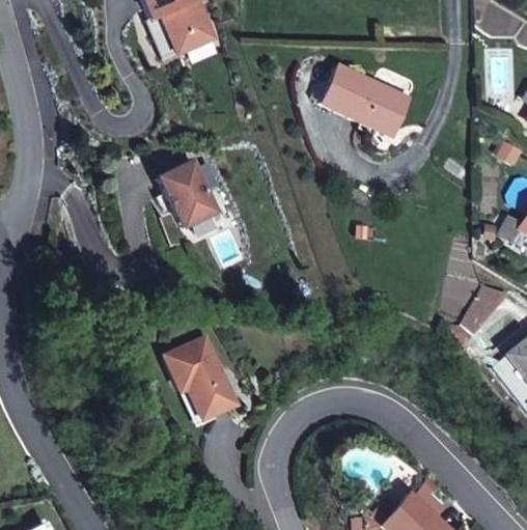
[(142,0),(151,22),(161,19),(172,42),(186,35),(193,37),(196,47),(217,38),(199,0),(142,0)]
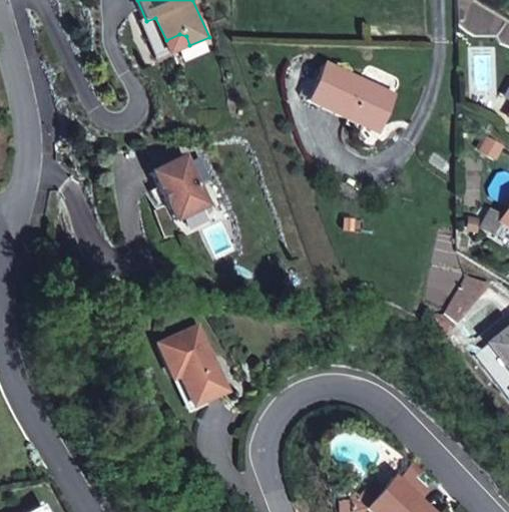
[(166,40),(155,18),(146,21),(141,23),(158,59),(189,45),(186,36),(179,34),(166,40)]
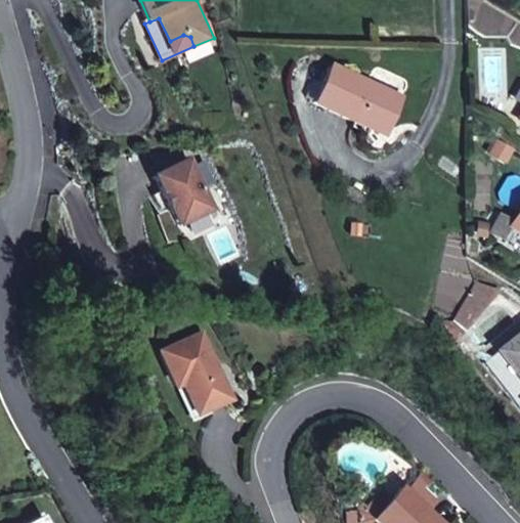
[(405,98),(334,64),(315,102),(359,122),(361,117),(392,131),(405,98)]
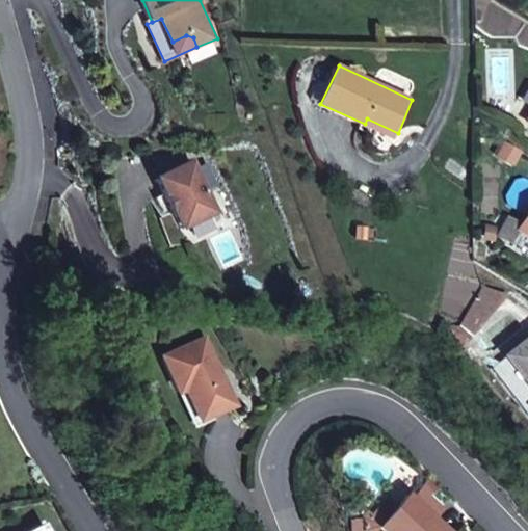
[(398,133),(367,118),(365,124),(395,137),(398,133)]
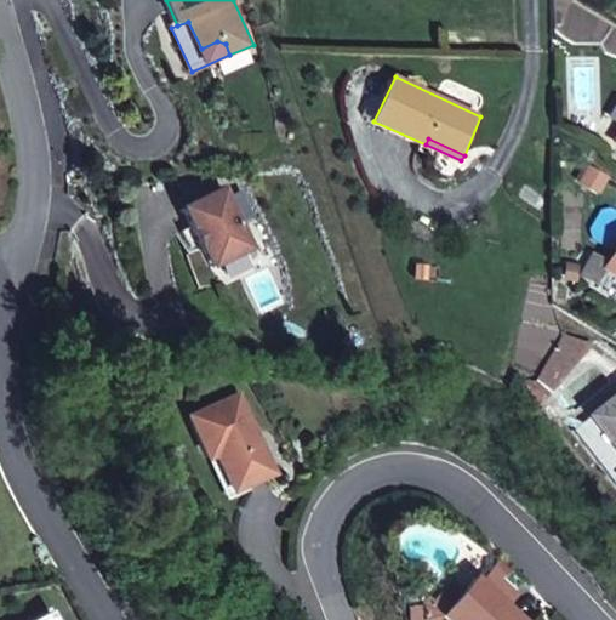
[(593,164),(585,180),(604,191),(614,175),(593,164)]
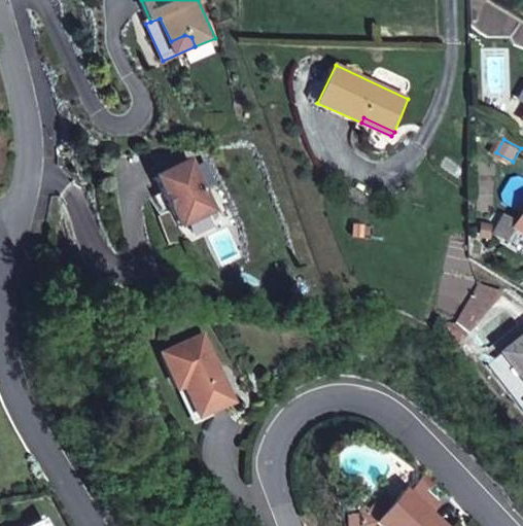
[(216,213),(193,163),(159,179),(166,194),(173,210),(181,229),(216,213)]
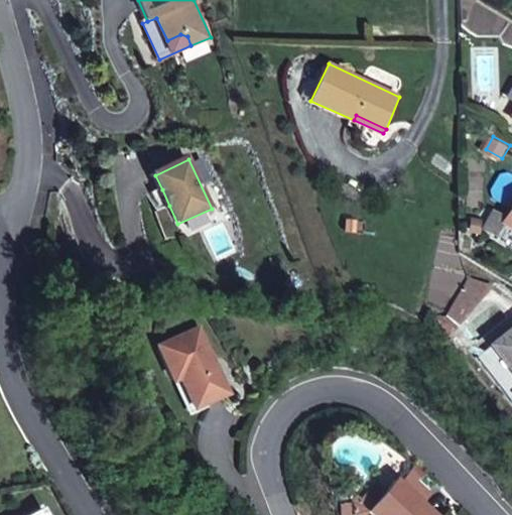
[(169,206),(162,189),(148,196),(156,213),(169,206)]
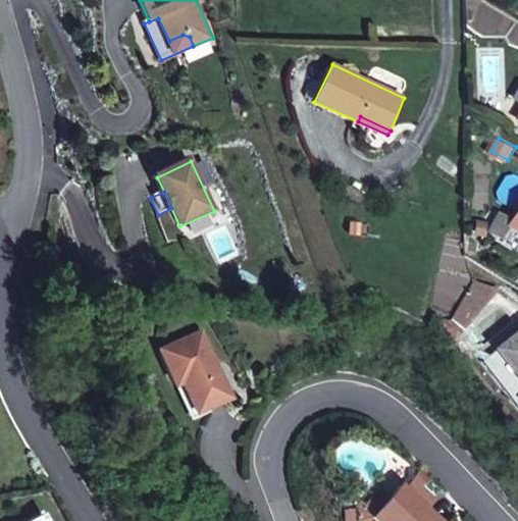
[(514,221),(501,213),(490,230),(504,238),(512,223),(514,221)]
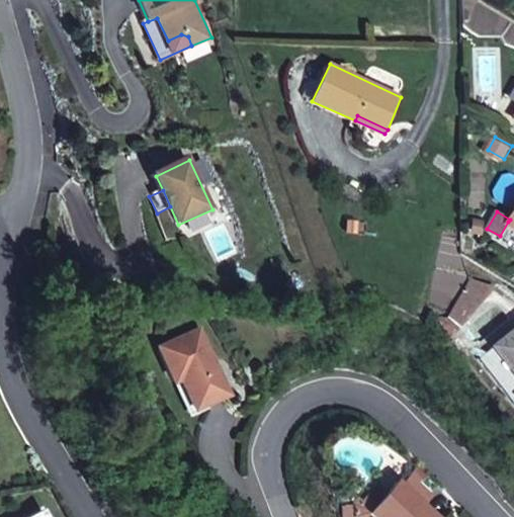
[(497,286),(473,279),(448,317),(435,316),(448,339),(497,286)]
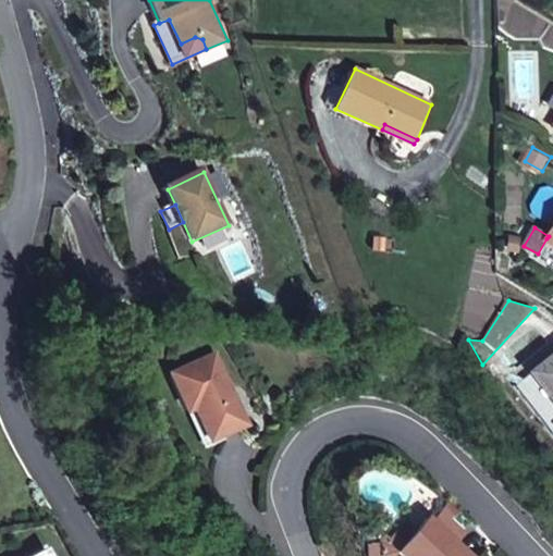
[(248,424),(219,355),(199,363),(174,374),(184,395),(191,410),(198,407),(212,440),(248,424)]
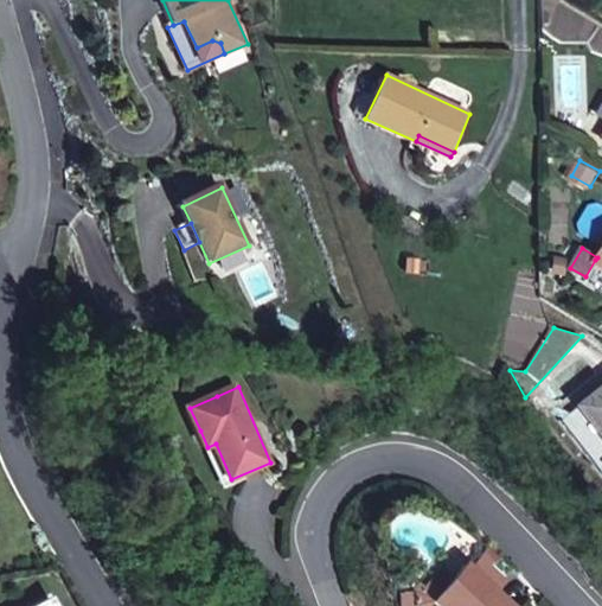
[(601,388),(557,421),(601,479),(601,388)]
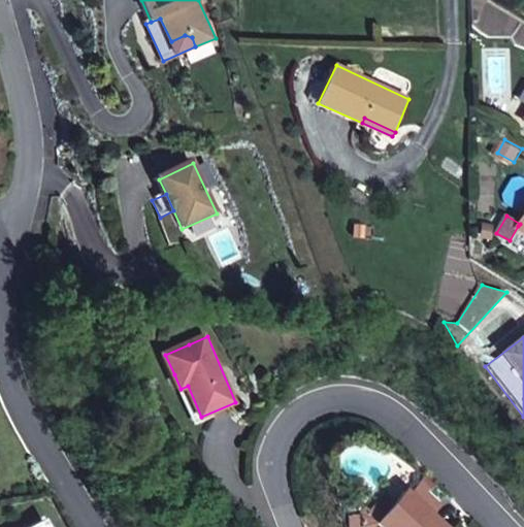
[(412,493),(407,489),(397,500),(377,524),(380,526),(450,526),(434,513),(443,503),(430,492),(434,487),(424,479),(412,493)]
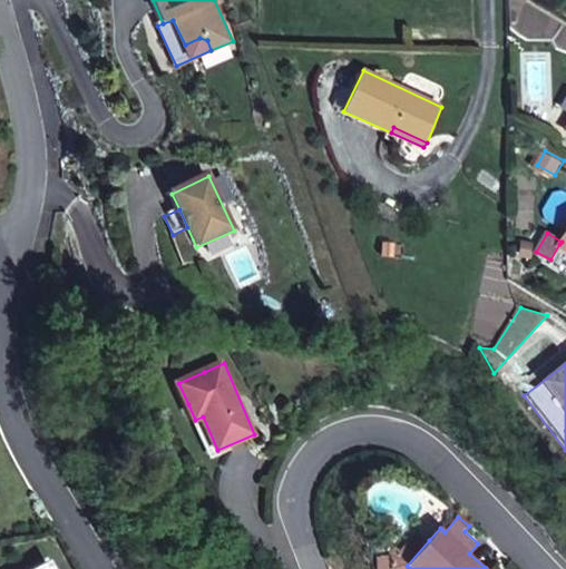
[(429,540),(418,532),(394,555),(407,566),(429,540)]
